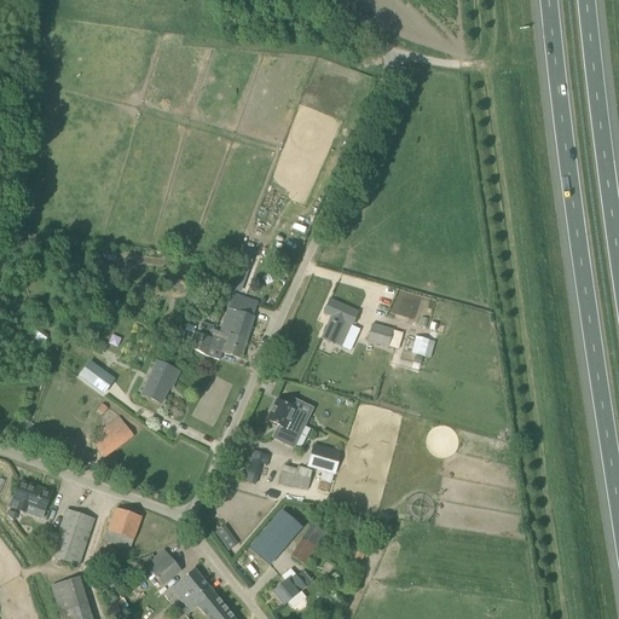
[(249,265),(241,262),(231,289),(238,293),(249,265)]
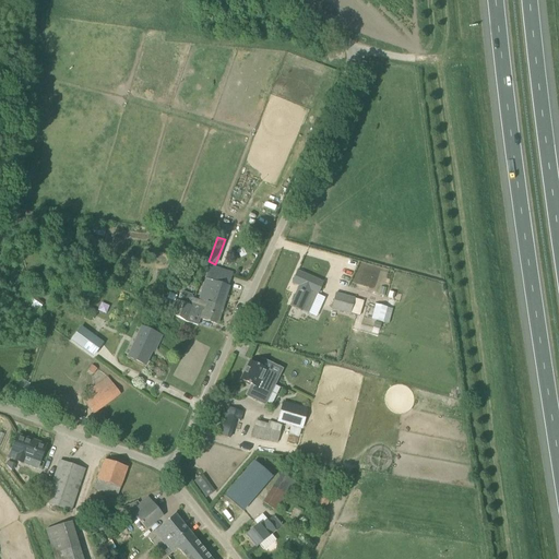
[(188,245),(185,253),(192,256),(195,248),(188,245)]
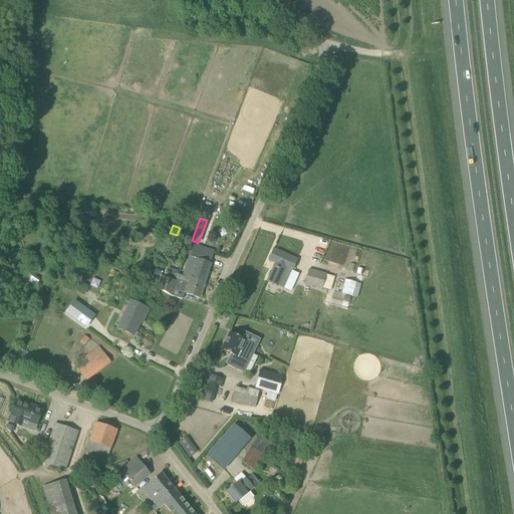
[(192,246),(189,256),(193,258),(197,259),(191,279),(206,279),(214,253),(198,248),(192,246)]
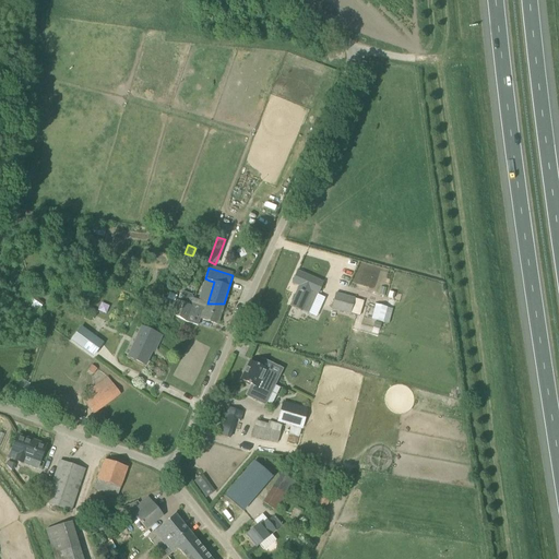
[(299,286),(290,307),(308,314),(318,295),(319,295),(323,283),(297,271),(292,283),(299,286)]
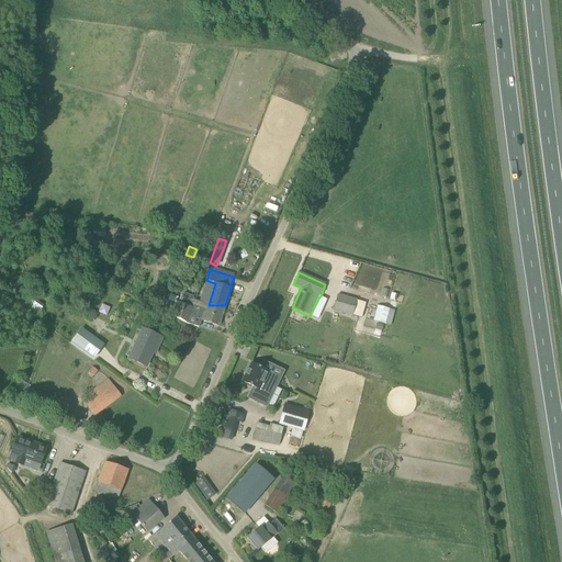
[(176,303),(171,317),(187,323),(199,327),(202,319),(204,321),(203,321),(218,326),(225,305),(209,305),(203,303),(194,300),(194,299),(193,296),(186,293),(180,295),(178,302),(177,302),(176,303)]
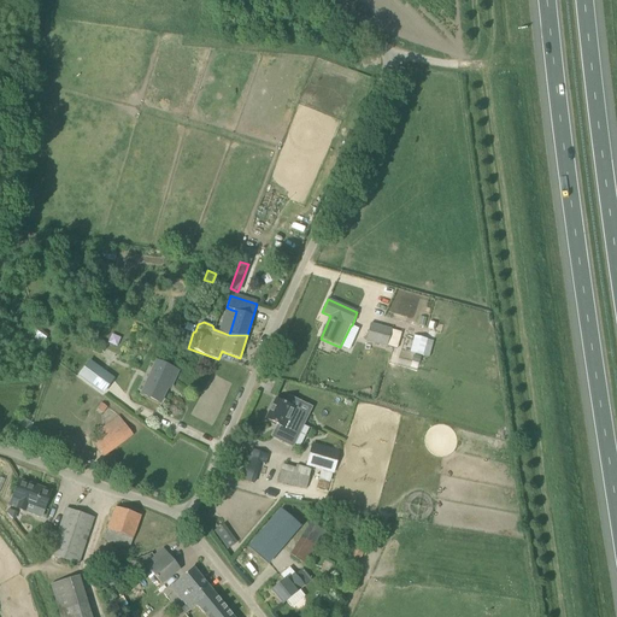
[(365,340),(386,346),(391,329),(370,323),(365,340)]
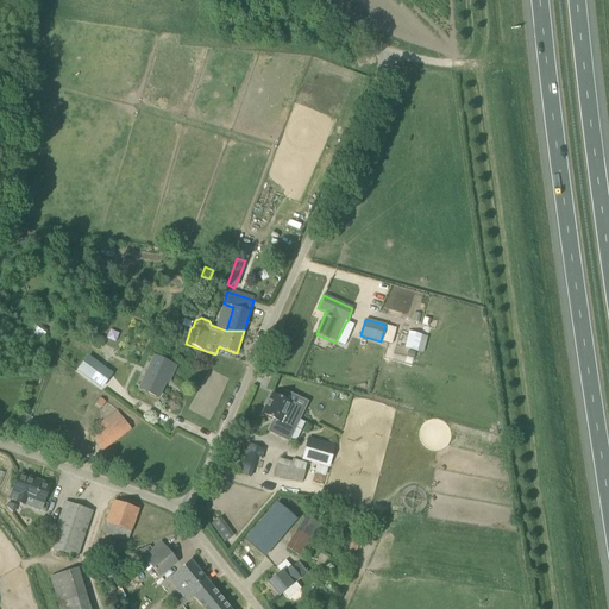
[(419,351),(422,333),(409,331),(406,349),(419,351)]
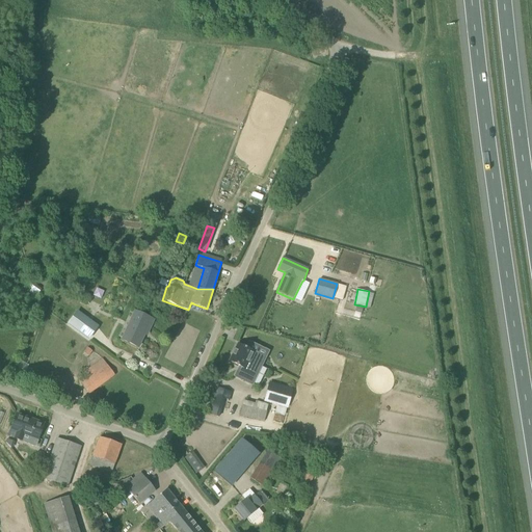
[(77,312),(69,324),(89,339),(98,326),(77,312)]
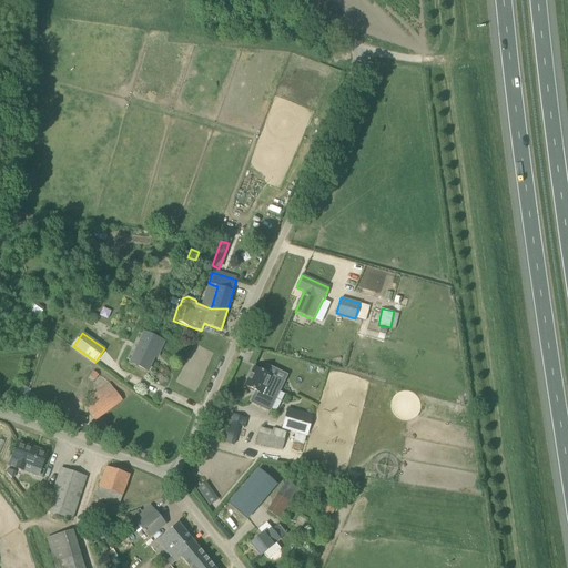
[(164,342),(144,333),(131,363),(148,371),(156,353),(159,354),(164,342)]
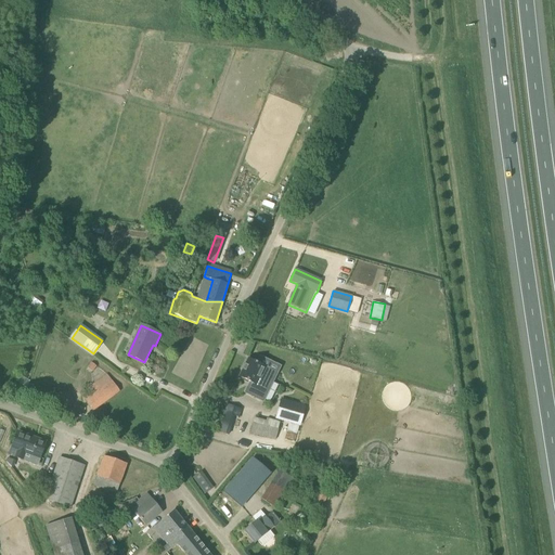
[(248,360),(240,377),(250,383),(252,383),(246,394),(259,400),(265,403),(273,385),(278,376),(272,374),(263,370),(265,368),(248,360)]
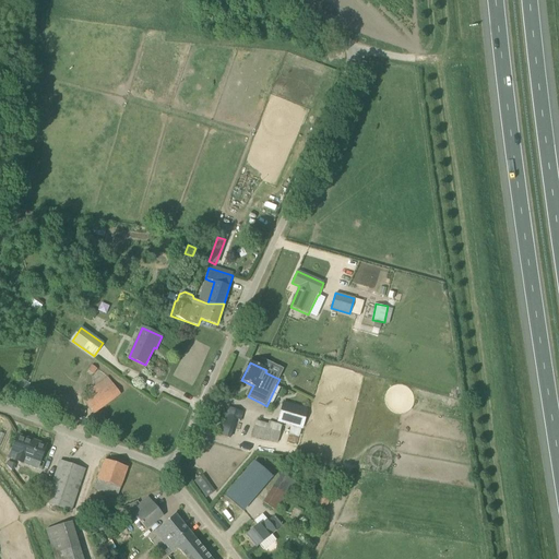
[(92,365),(87,371),(93,375),(97,369),(92,365)]
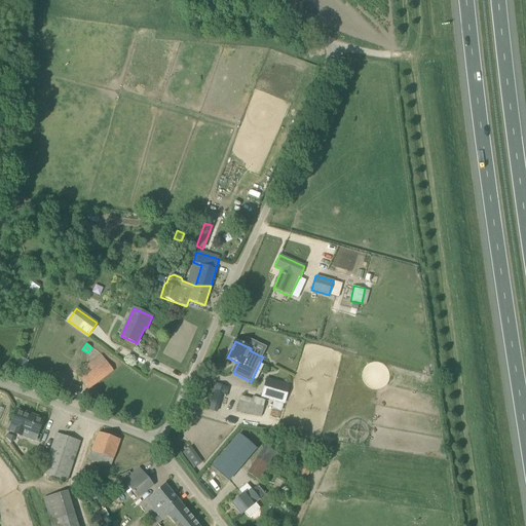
[(88,389),(97,383),(113,372),(106,362),(104,364),(100,358),(92,363),(91,362),(83,367),(88,374),(81,379),(88,389)]
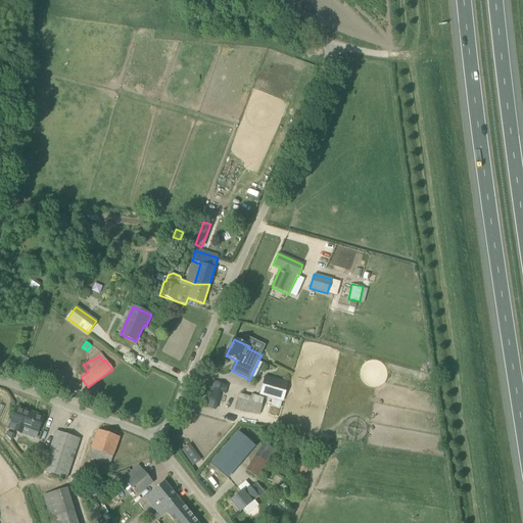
[(260,391),(285,398),(290,383),(265,376),(260,391)]
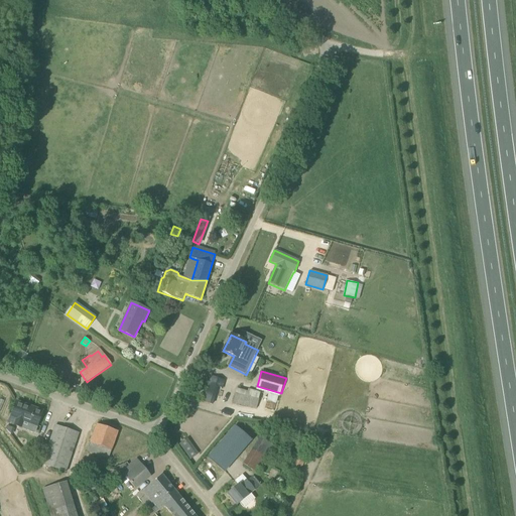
[(210,376),(207,384),(222,388),(225,380),(210,376)]
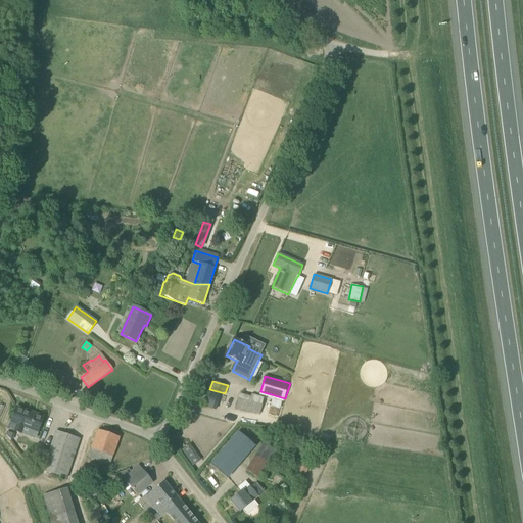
[(259,414),(264,397),(251,394),(251,397),(239,394),(236,408),(259,414)]
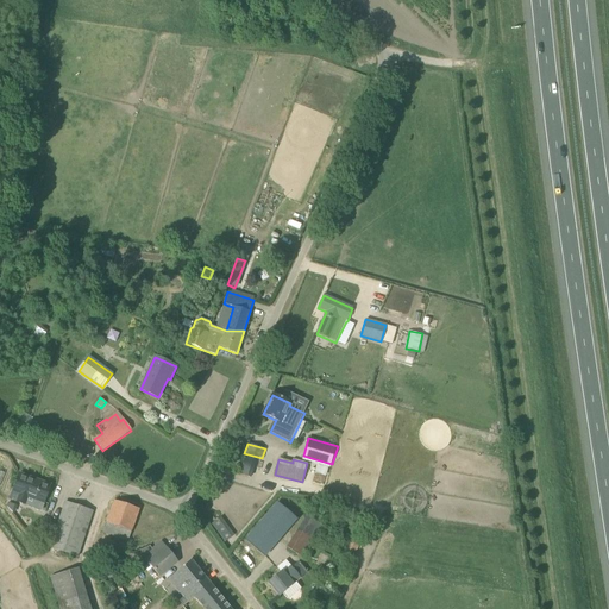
[(13,491),(10,500),(17,502),(25,506),(26,506),(29,500),(44,504),(44,503),(50,485),(19,475),(13,491)]
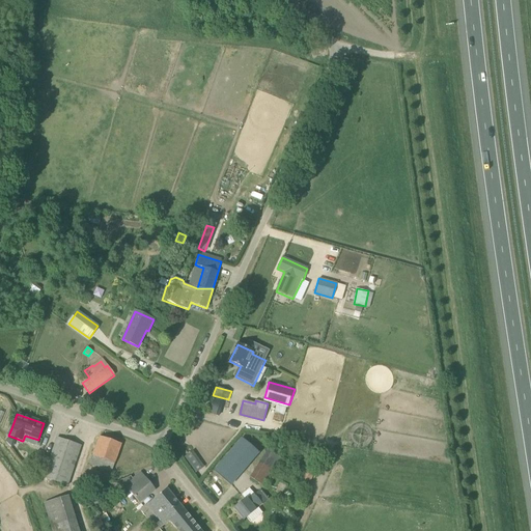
[(100,437),(90,465),(111,472),(121,444),(100,437)]
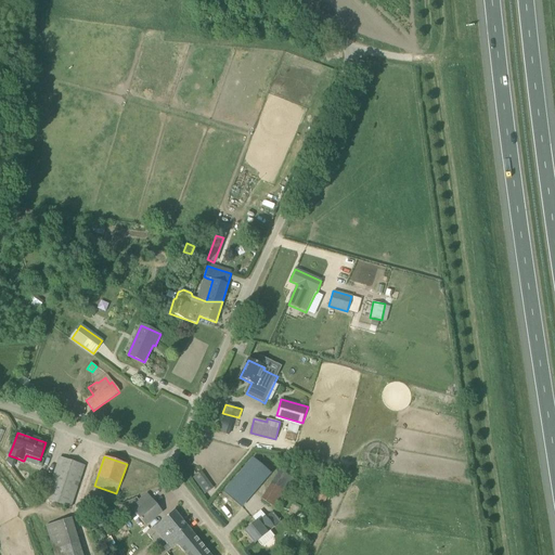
[(13,467),(15,461),(7,457),(5,461),(9,466),(13,467)]
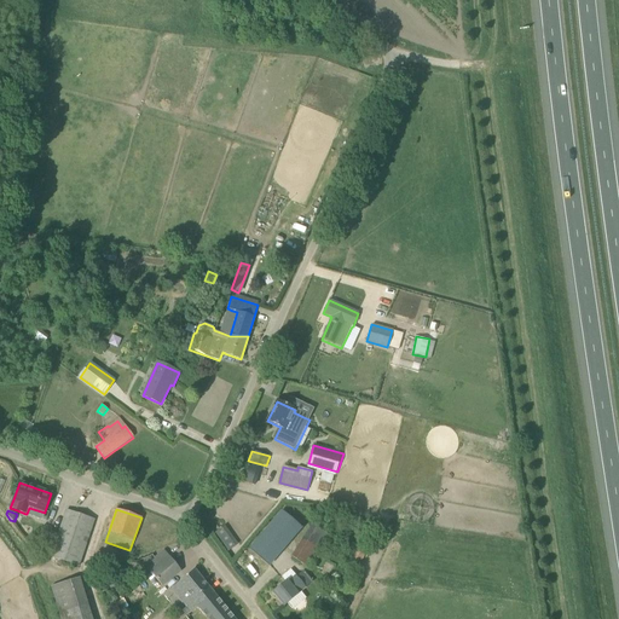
[(67,510),(51,557),(79,567),(94,520),(67,510)]
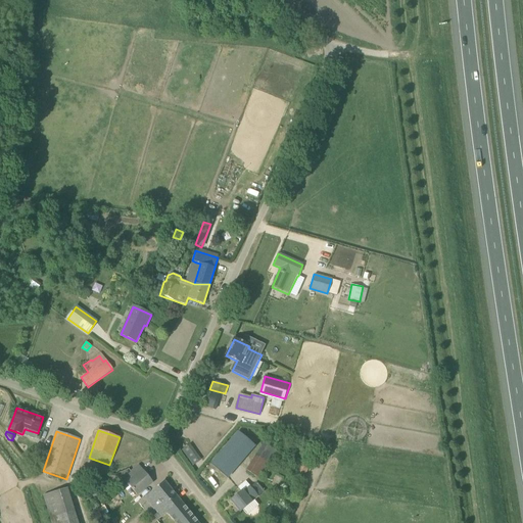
[(230,478),(243,464),(257,447),(242,433),(215,464),(220,469),(230,478)]
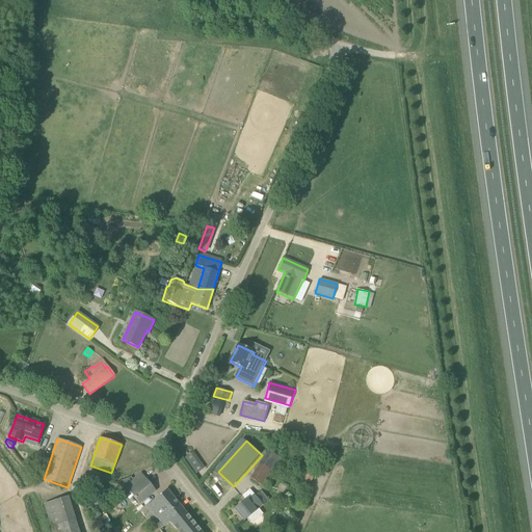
[(264,486),(282,459),(268,450),(250,478),(264,486)]
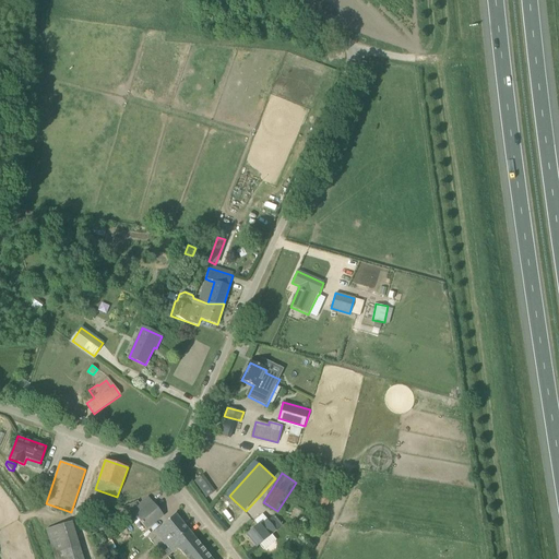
[(206,498),(212,495),(200,477),(194,482),(206,498)]
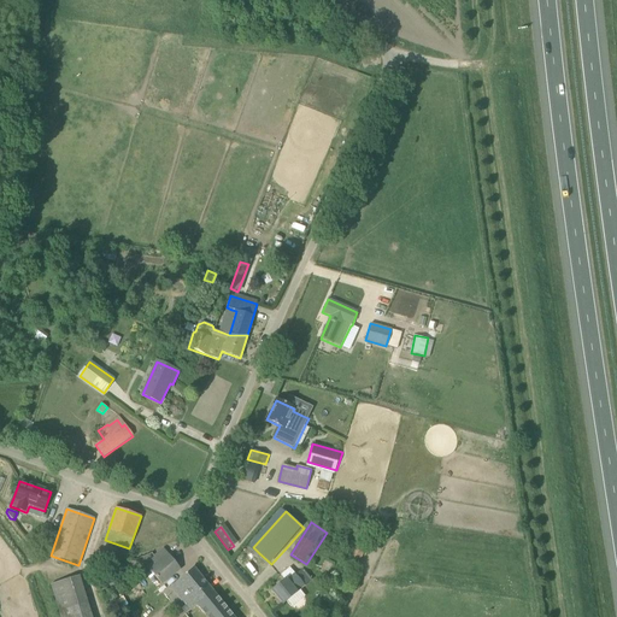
[(358,565),(365,552),(351,545),(345,559),(358,565)]
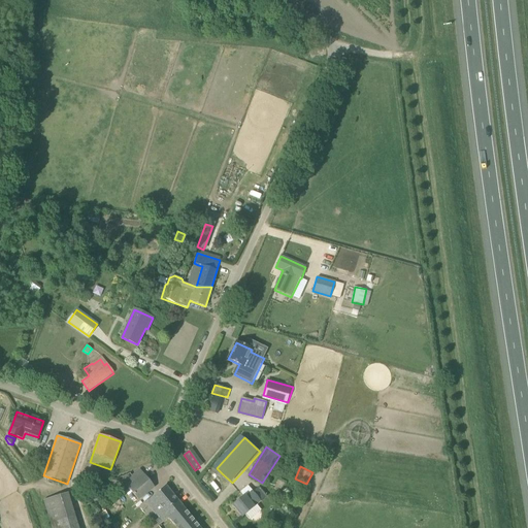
[(124,483),(138,500),(154,487),(139,469),(132,475),(130,473),(122,476),(124,483)]
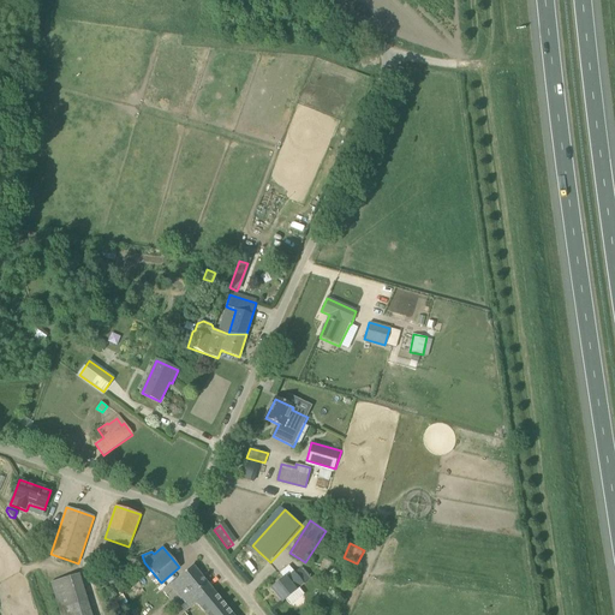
[(285,578),(272,589),(282,602),(296,591),(304,584),(299,578),(290,567),(288,566),(280,573),(281,574),(285,578)]
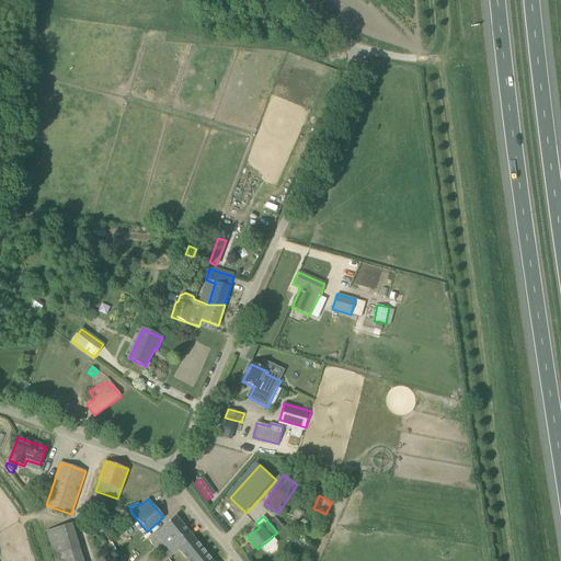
[(167,546),(172,552),(174,554),(180,550),(194,538),(189,533),(176,518),(176,517),(162,529),(172,541),(167,546)]
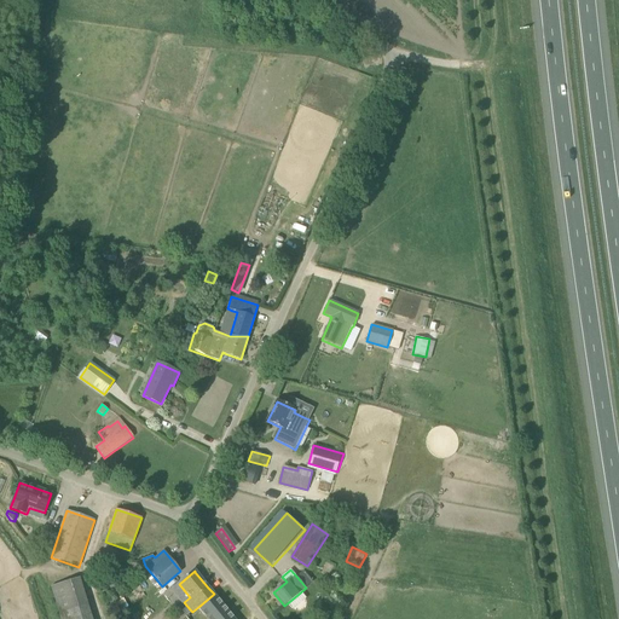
[(92,618),(80,578),(51,586),(61,618),(92,618)]
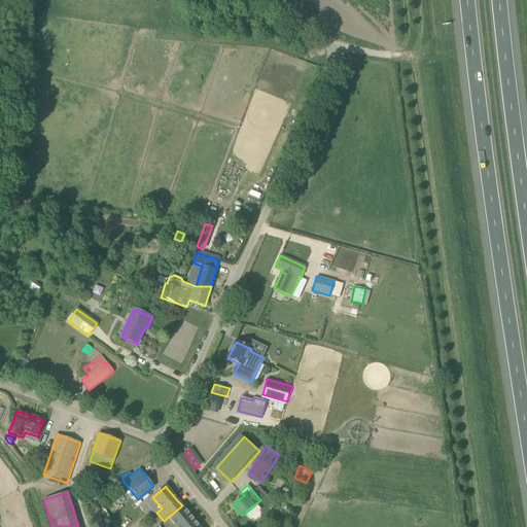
[(296,501),(287,497),(282,508),(291,513),(296,501)]
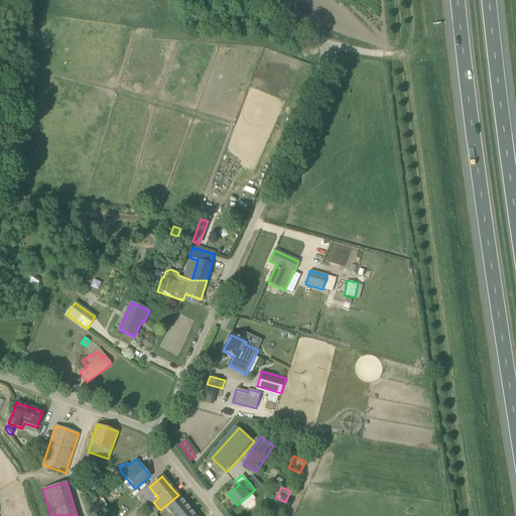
[(195,515),(178,495),(165,506),(172,515),(195,515)]
